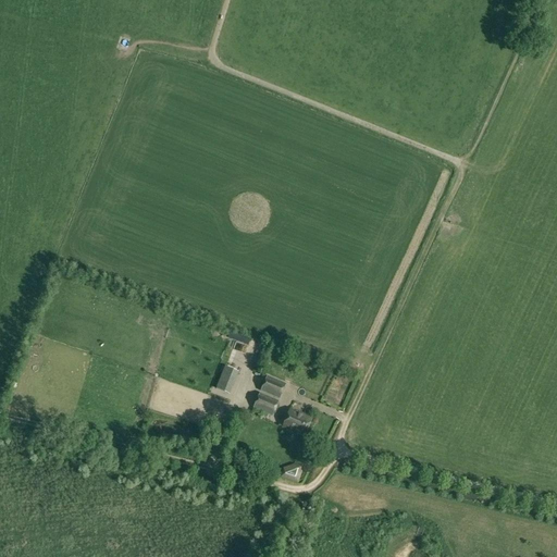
[(256,367),(262,369),(268,356),(270,357),(272,348),(263,345),(261,354),(260,354),(256,367)]
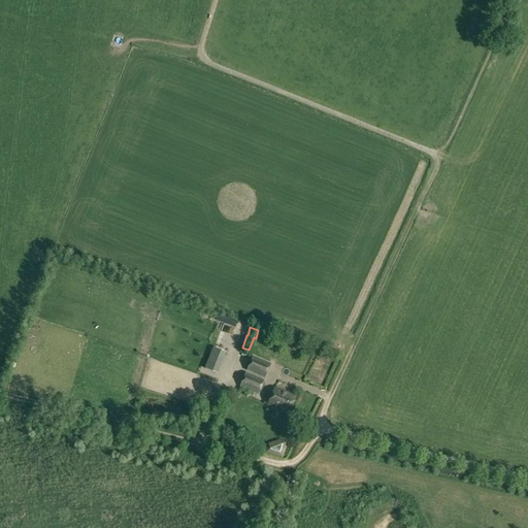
[(248,371),(265,378),(271,364),(254,357),(248,371)]
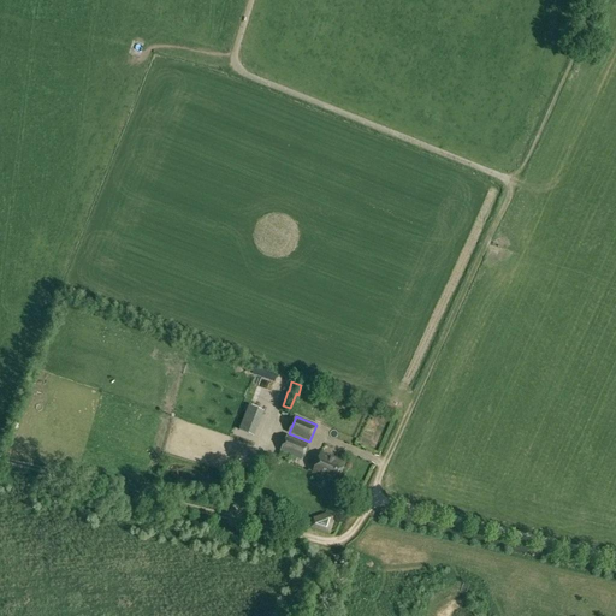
[(308,445),(288,436),(280,451),(301,460),(308,445)]
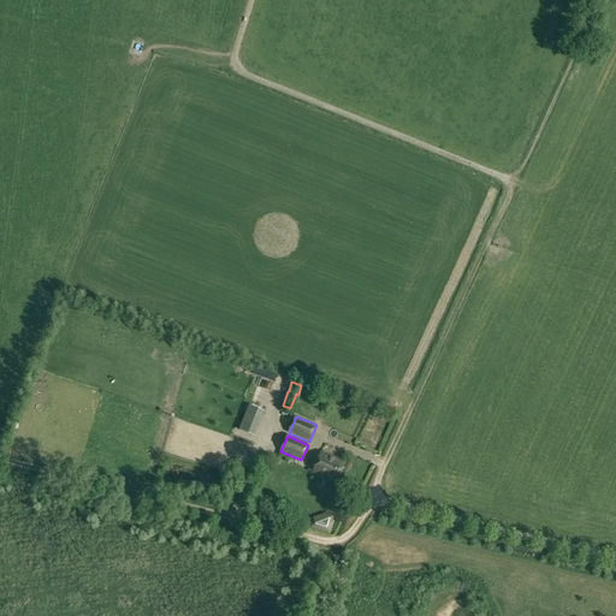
[(320,452),(312,473),(337,484),(345,463),(320,452)]
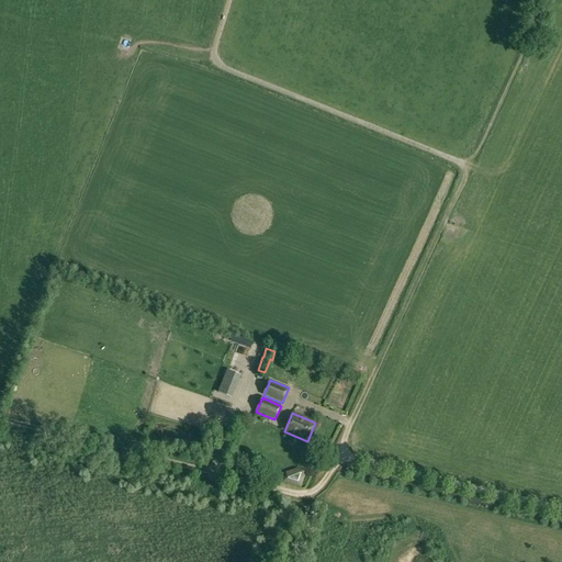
[(245,425),(248,426),(250,422),(255,424),(256,420),(248,417),(245,425)]
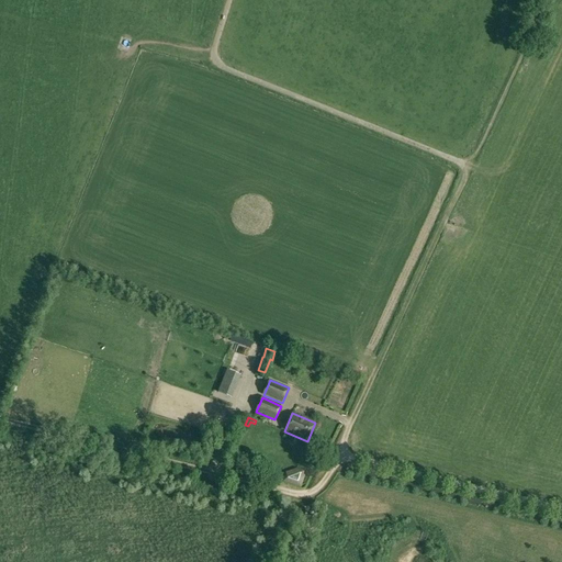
[(306,471),(295,468),(293,469),(292,470),(290,471),(288,471),(285,472),(282,482),(302,487),(306,471)]
